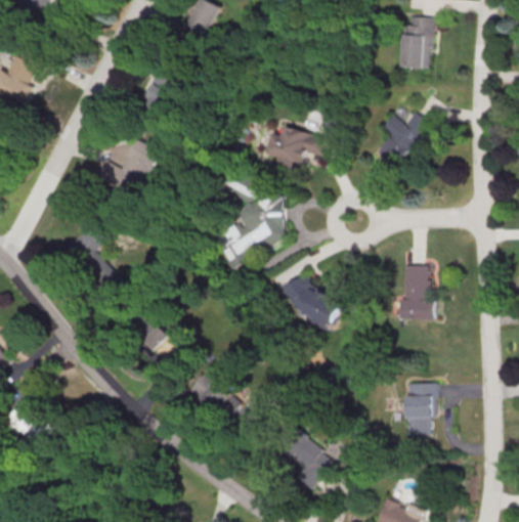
[(77,0),(22,0),(17,7),(38,19),(47,4),(50,6),(53,0),(66,0),(75,5),(77,0)]
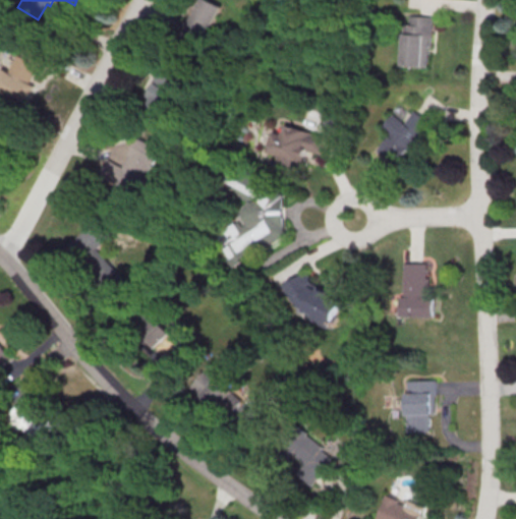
[(169,43),(184,52),(191,39),(197,43),(219,6),(208,0),(196,0),(184,22),(181,20),(169,43)]
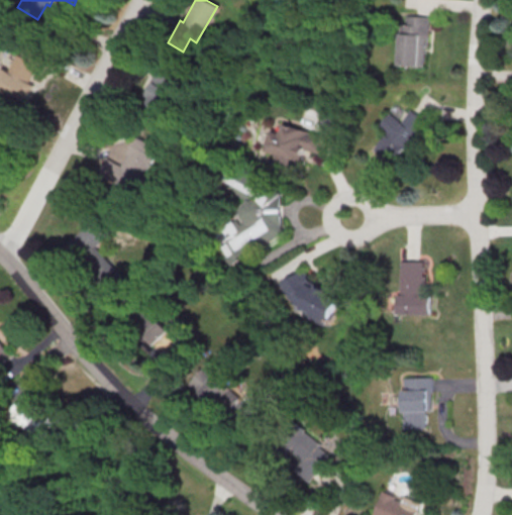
[(398,16),(423,18),(421,46),(418,46),(417,67),(390,65),(393,31),(397,32),(398,16)]
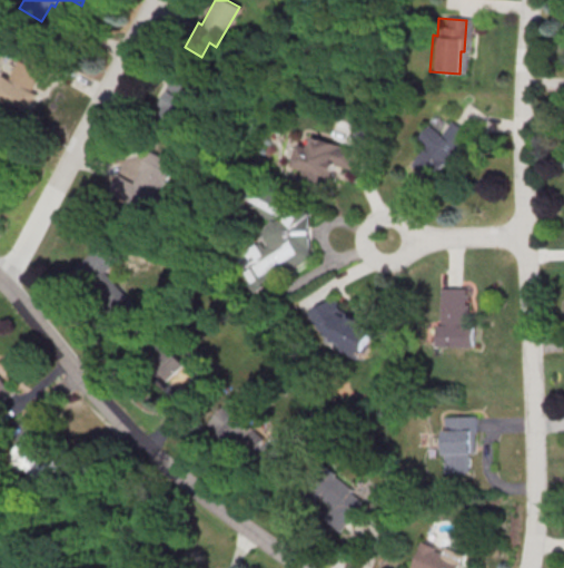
[(33,47),(55,59),(45,79),(38,75),(29,92),(38,97),(28,115),(0,98),(0,78),(2,75),(9,79),(19,61),(25,65),(33,47)]
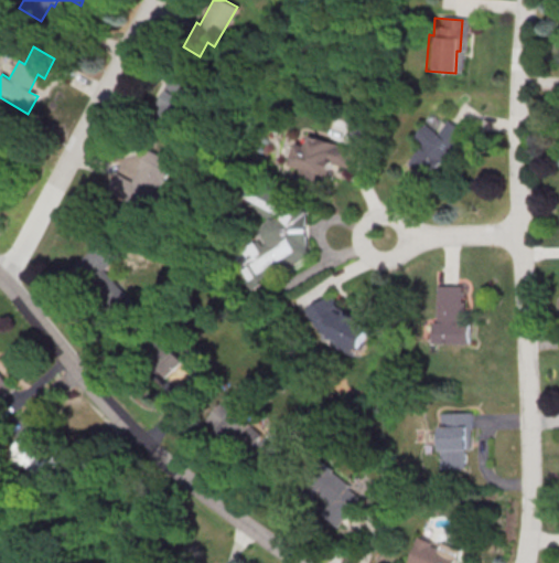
[(150,123),(176,138),(197,103),(191,98),(199,86),(173,72),(156,103),(160,106),(150,123)]
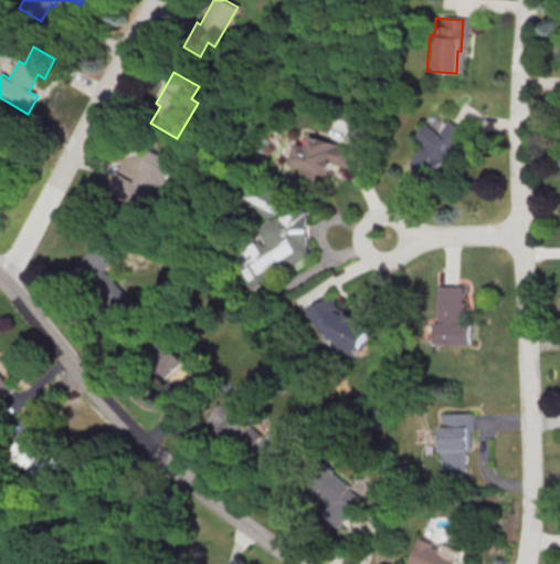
[(444,121),(460,133),(422,179),(403,164),(418,147),(408,138),(421,123),(433,134),(444,121)]
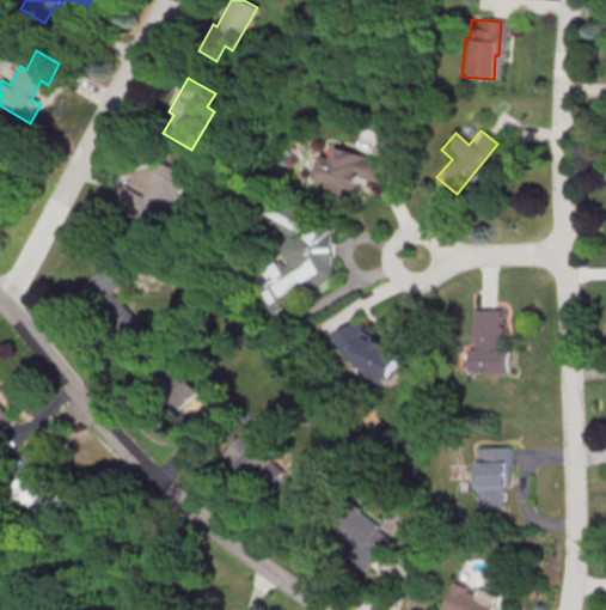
[(314,181),(373,197),(383,164),(365,158),(366,152),(338,144),(335,157),(322,154),(314,181)]
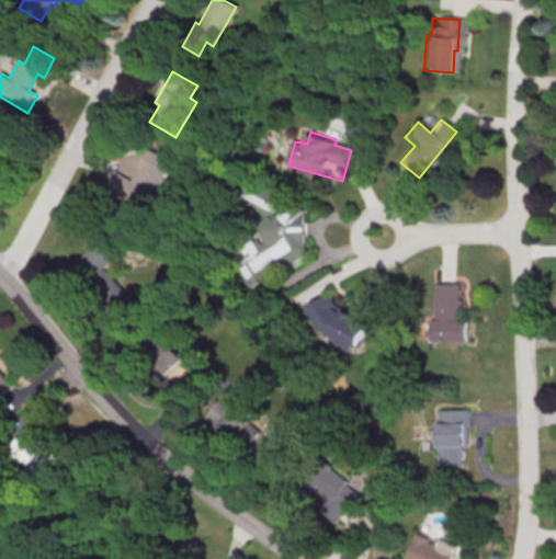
[(106,189),(147,210),(173,163),(147,149),(132,177),(117,169),(106,189)]
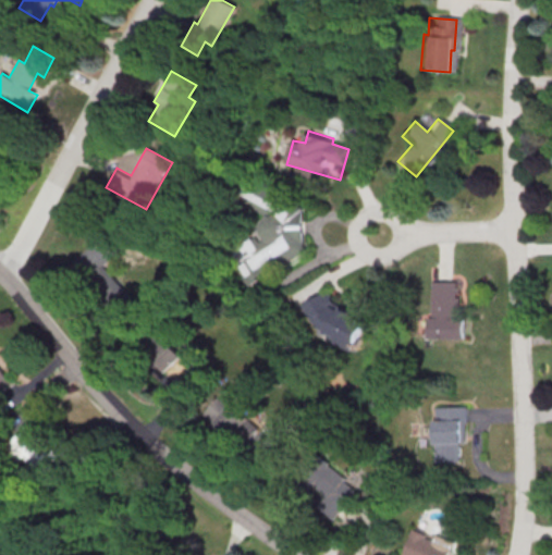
[(238,176),(302,210),(302,247),(245,279),(228,251),(249,237),(253,243),(261,237),(257,232),(257,223),(261,220),(225,200),(238,176)]
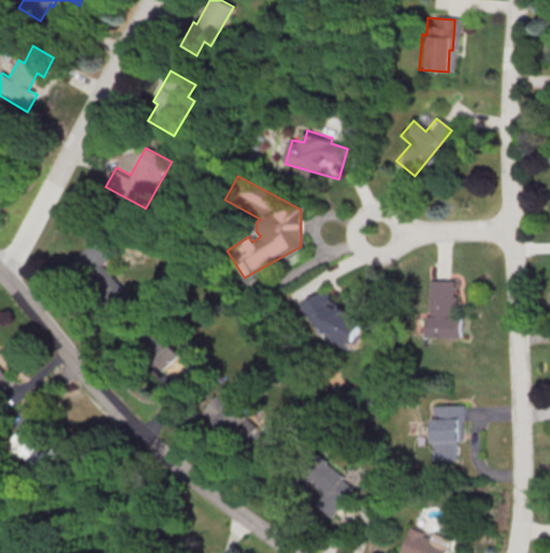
[(67,265),(101,235),(117,254),(102,267),(122,290),(103,306),(67,265)]
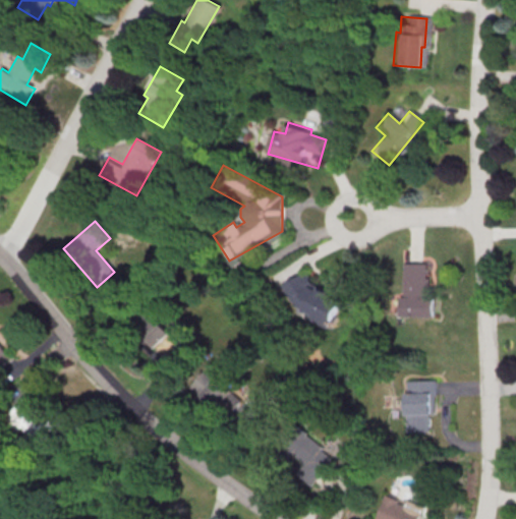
[(399,264),(420,264),(419,280),(424,280),(424,297),(427,297),(427,319),(405,319),(405,292),(399,292),(399,264)]
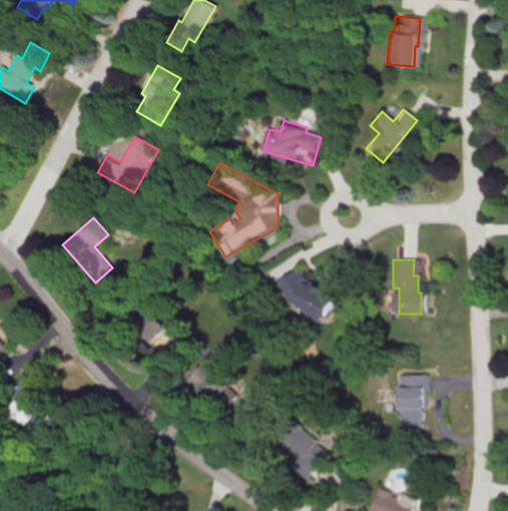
[(317,321),(334,301),(305,277),(291,265),(274,285),(286,295),(317,321)]
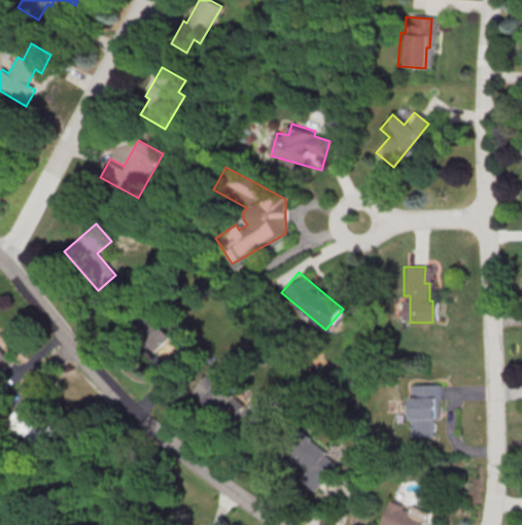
[(132,323),(147,309),(184,349),(168,363),(132,323)]
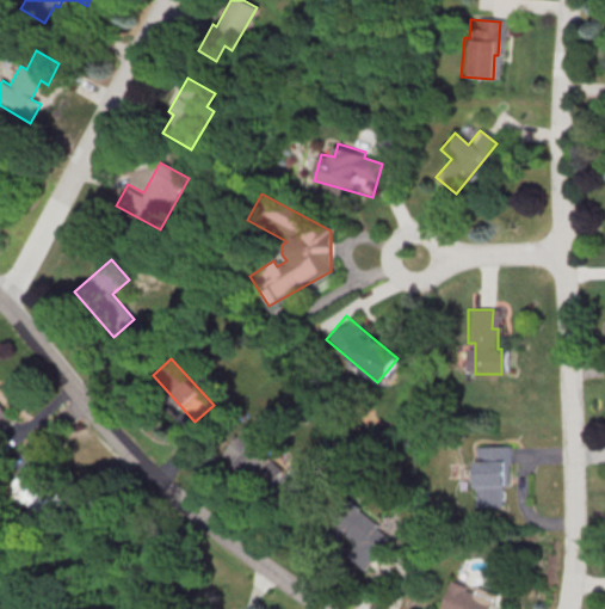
[(0,404),(16,423),(0,436),(0,404)]
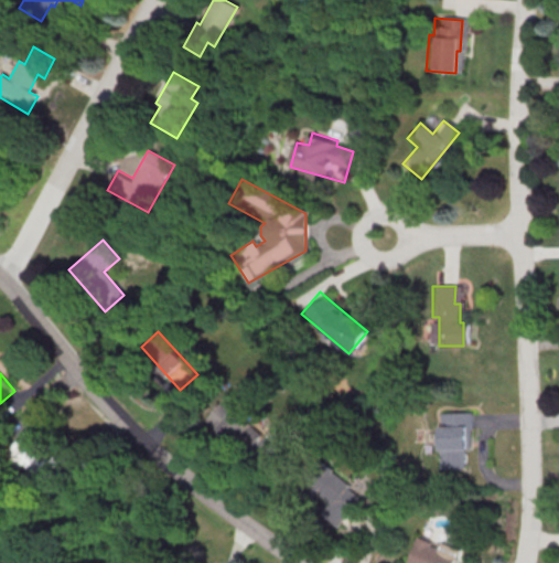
[(199,423),(225,447),(229,442),(240,452),(256,434),(219,401),(199,423)]
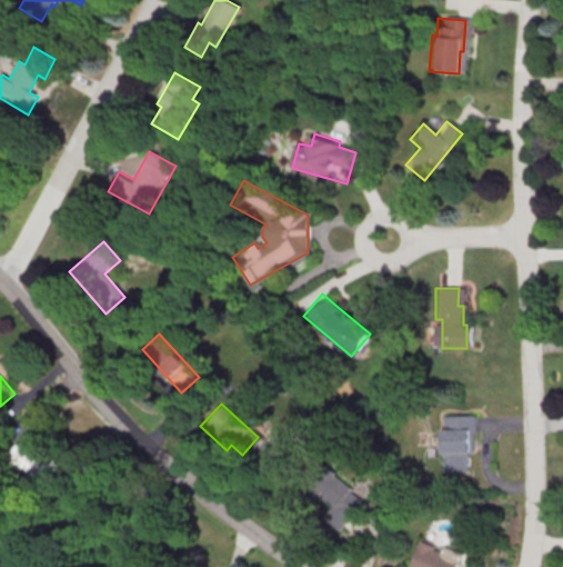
[(438,416),(471,416),(471,450),(463,450),(463,469),(438,469),(438,453),(433,453),(433,429),(438,429),(438,416)]
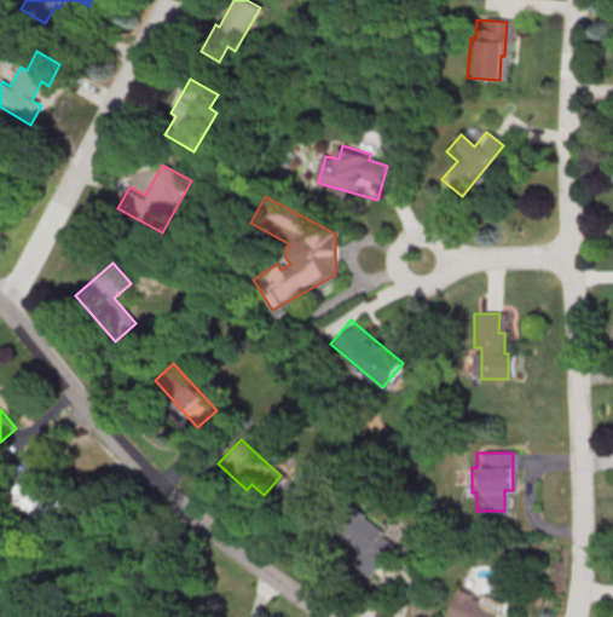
[(38,466),(79,511),(68,520),(79,532),(65,545),(53,531),(45,538),(5,496),(38,466)]
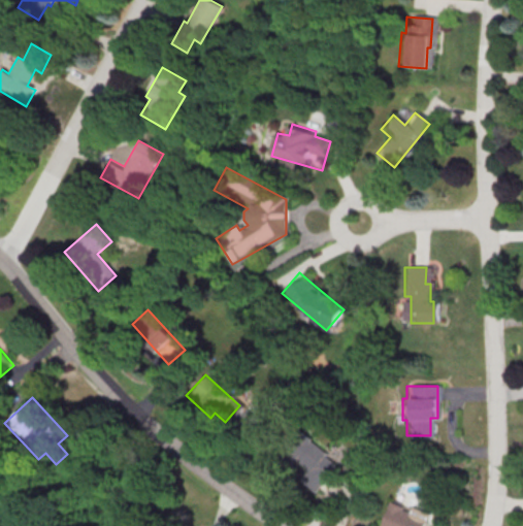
[(294,481),(309,493),(333,464),(292,430),(271,455),(285,466),(291,459),(304,469),(294,481)]
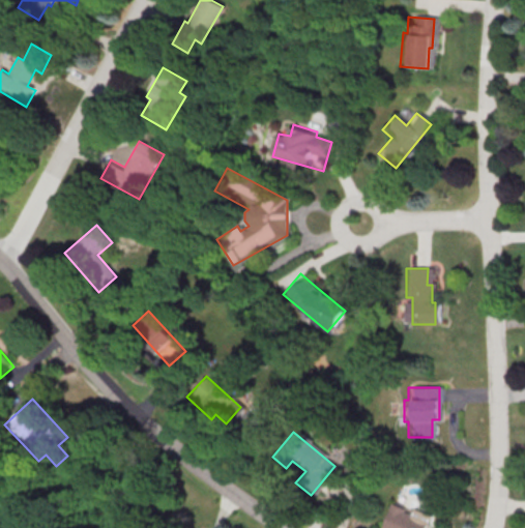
[(375,527),(386,504),(400,510),(398,514),(421,525),(420,527),(375,527)]
